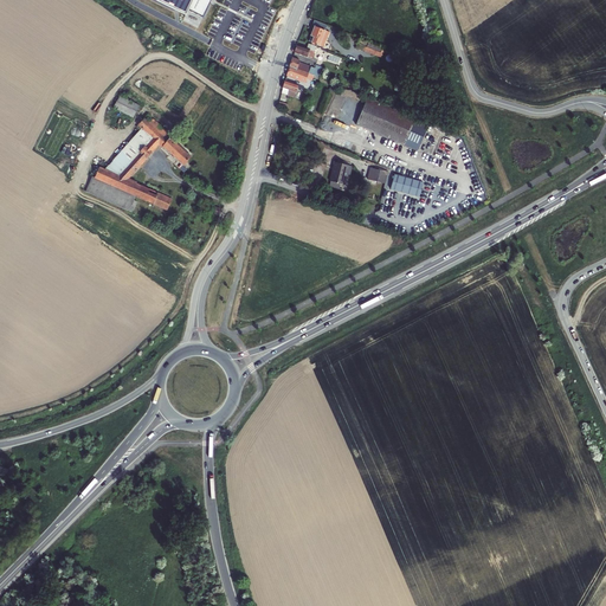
[(155,0),(185,14),(186,15),(189,11),(204,18),(211,0),(155,0)]
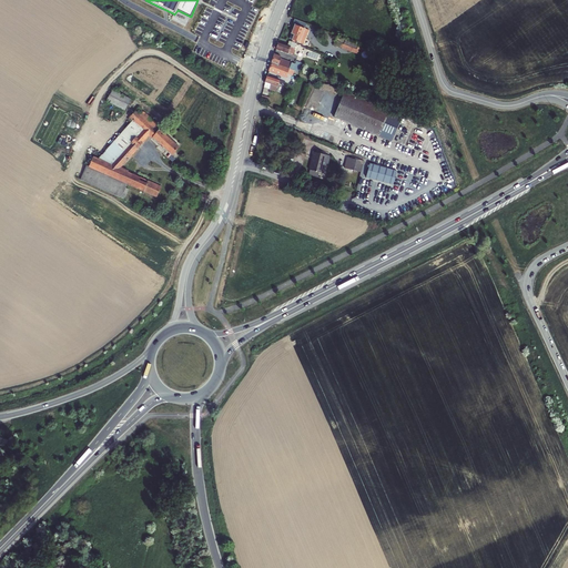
[(303,44),(307,33),(308,30),(295,24),(292,33),(294,34),(292,40),(293,40),(292,42),(296,43),(297,42),(303,44)]
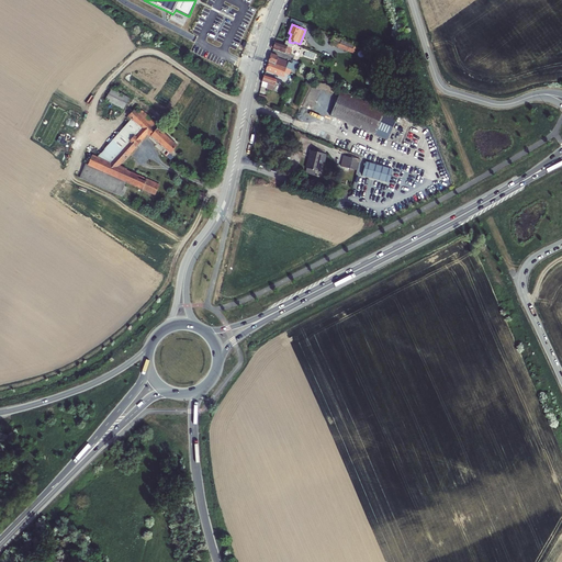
[(352,49),(355,45),(341,40),(335,37),(332,44),(338,47),(339,44),(352,49)]
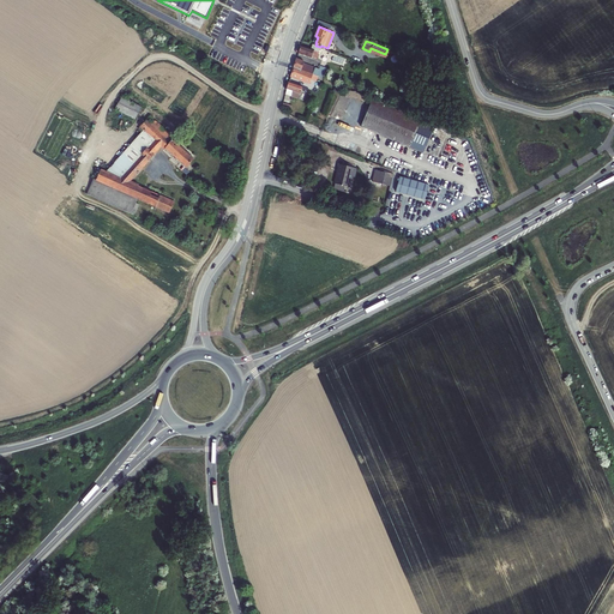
[(300,46),(299,53),(317,59),(320,47),(315,46),(313,44),(311,49),(300,46)]
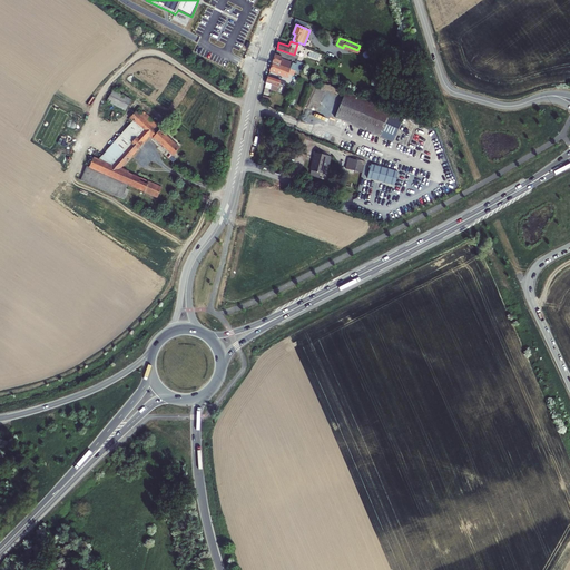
[(295,71),(298,72),(302,64),(297,62),(296,65),(282,59),(283,57),(275,55),(273,62),(295,71)]
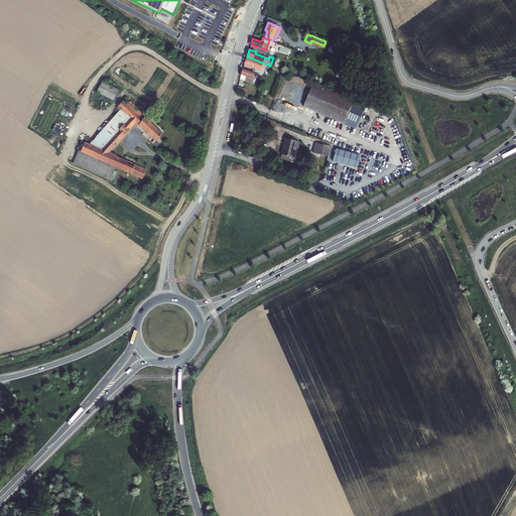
[(247,56),(241,75),(242,75),(241,78),(247,80),(247,81),(250,82),(252,78),(252,79),(255,69),(260,71),(261,67),(265,69),(267,65),(247,56)]
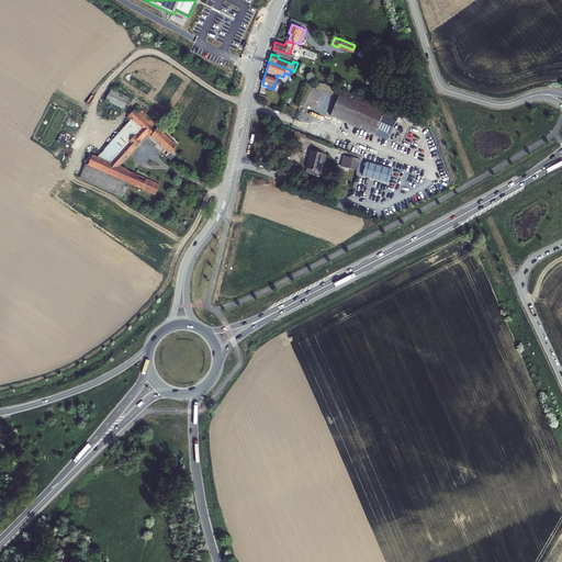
[(105,100),(124,110),(130,99),(111,89),(105,100)]
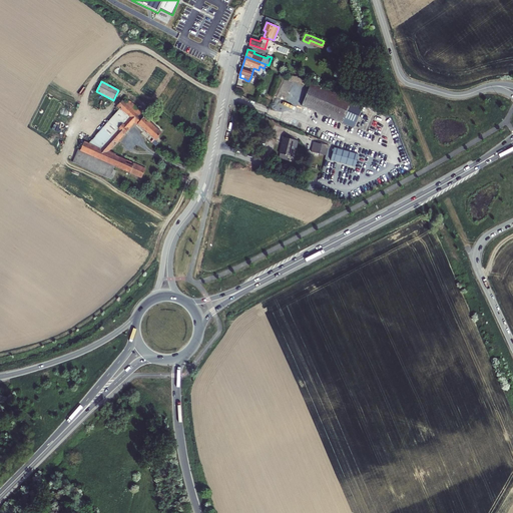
[(302,105),(354,128),(364,105),(312,82),(302,105)]
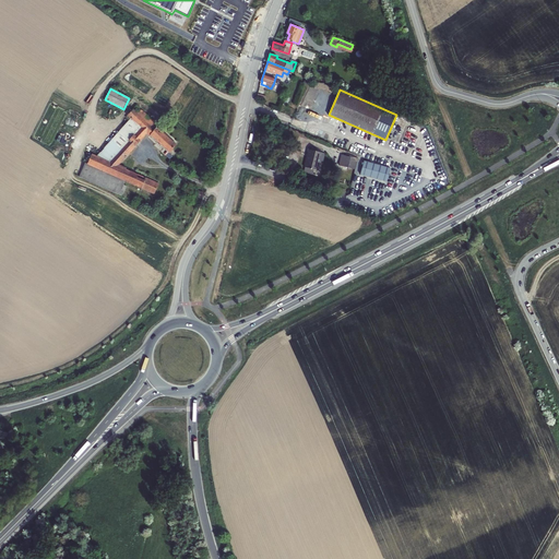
[(75,176),(119,194),(126,181),(154,194),(158,183),(117,165),(146,134),(169,153),(177,145),(157,128),(159,127),(137,106),(128,116),(131,119),(97,157),(86,152),(75,176)]
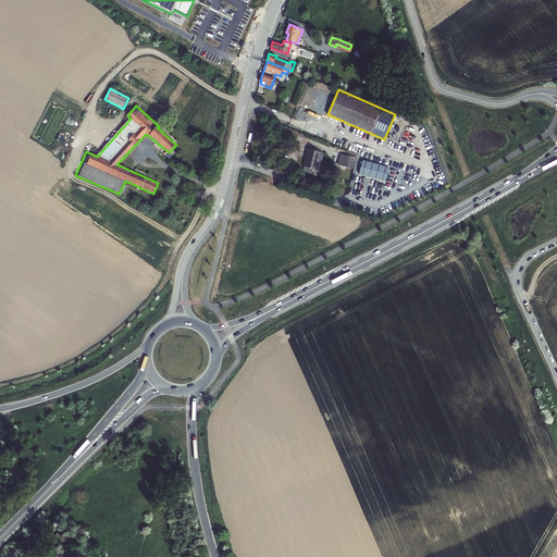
[(308,149),(304,166),(305,166),(304,172),(312,174),(313,169),(313,170),(316,162),(321,163),(322,157),(318,156),(318,151),(308,149)]
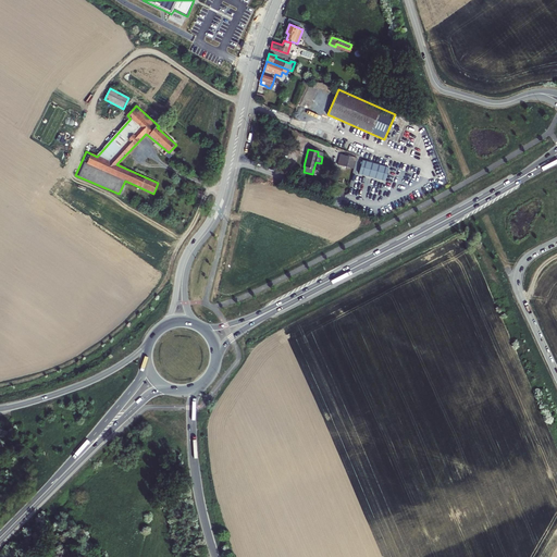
[(355,170),(357,159),(342,156),(338,165),(355,170)]
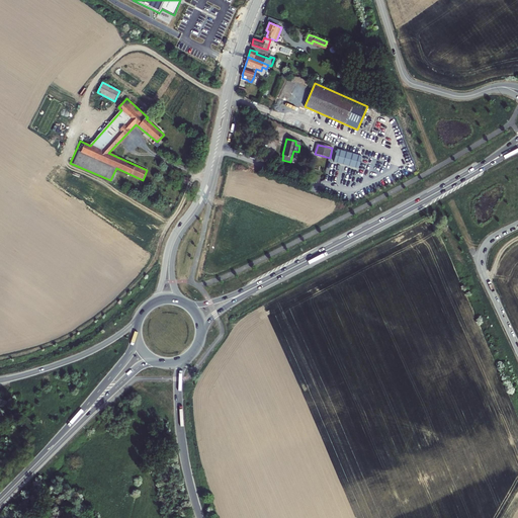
[(338,151),(335,163),(359,169),(362,157),(338,151)]
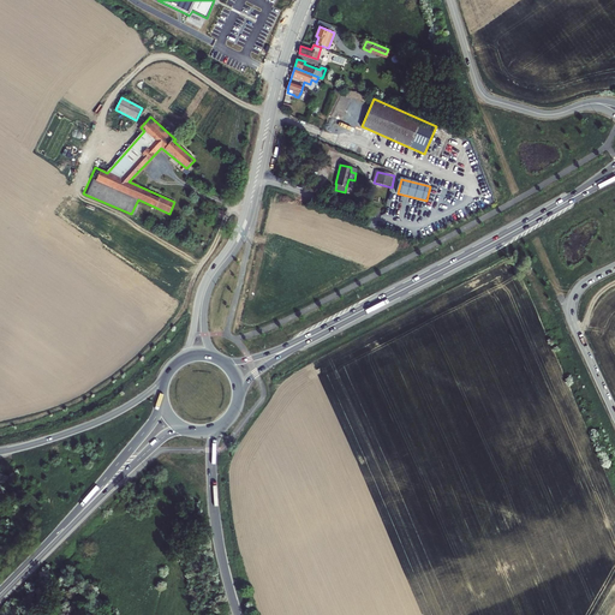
[(430,191),(427,201),(435,203),(437,193),(430,191)]
